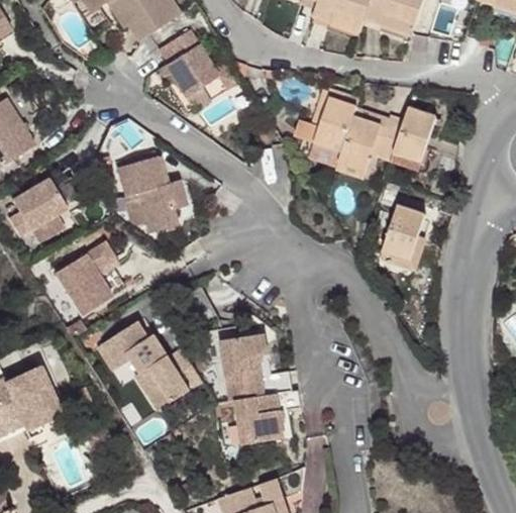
[(144,37),(183,13),(175,0),(87,0),(93,10),(109,0),(116,0),(119,3),(115,5),(127,25),(131,23),(142,40),(144,37)]
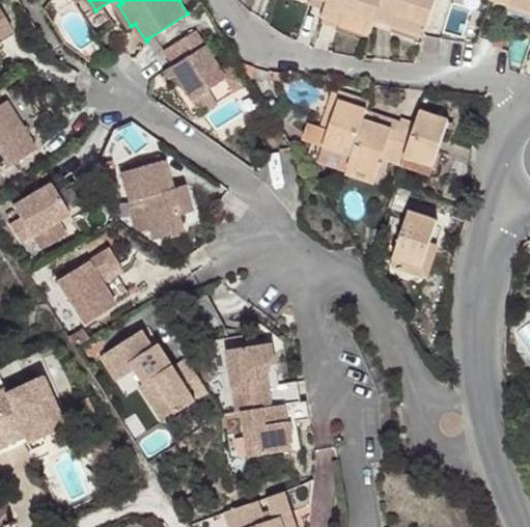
[(329,0),(323,17),(369,34),(371,29),(383,0),(329,0)]
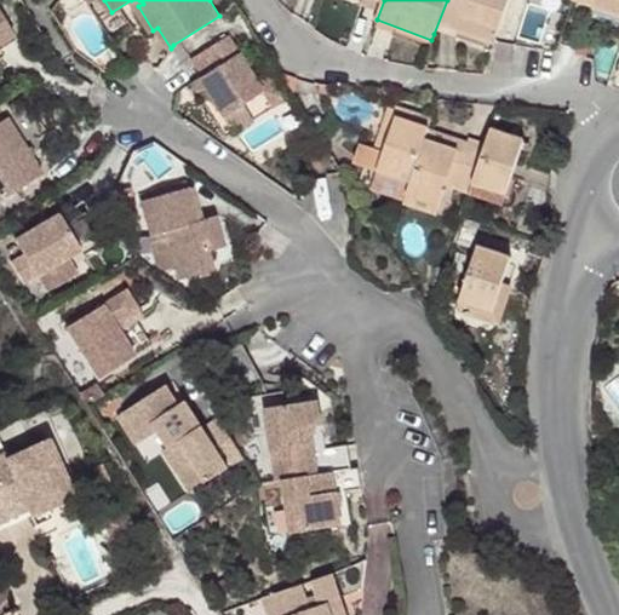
[(447,0),(434,34),(459,45),(468,28),(503,42),(519,0),(447,0)]
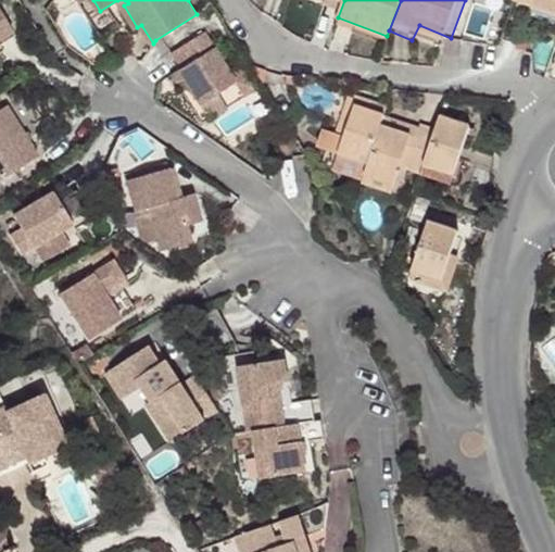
[(519,0),(518,3),(539,11),(543,0),(549,0),(554,2),(554,0),(519,0)]
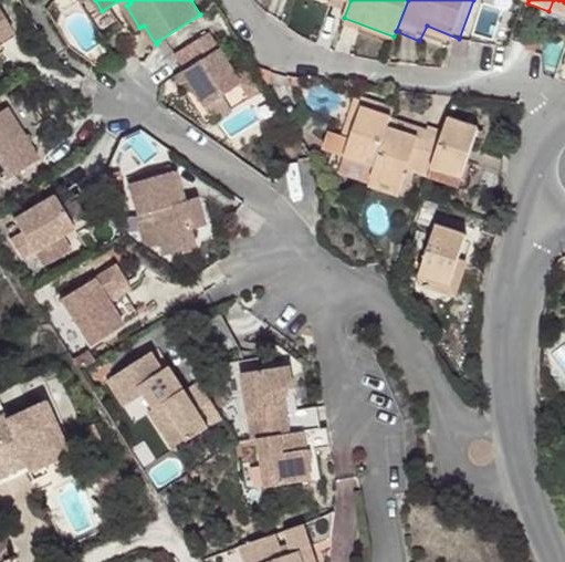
[(564,2),(558,0),(553,0),(548,11),(564,18),(564,2)]
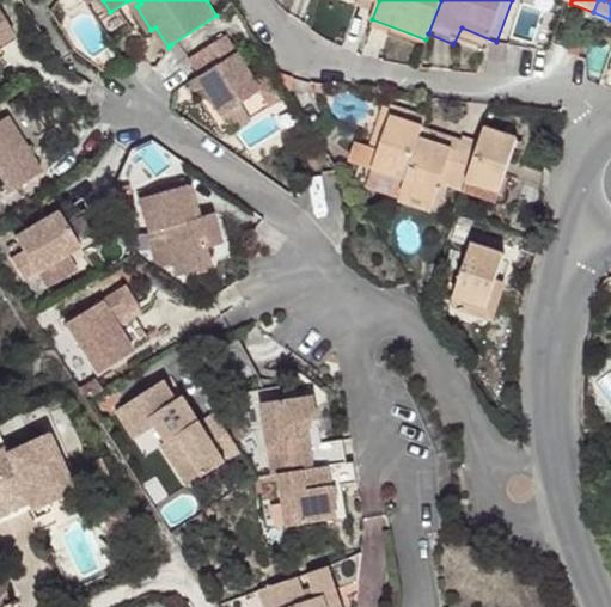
[(0,47),(13,40),(0,17),(0,47)]
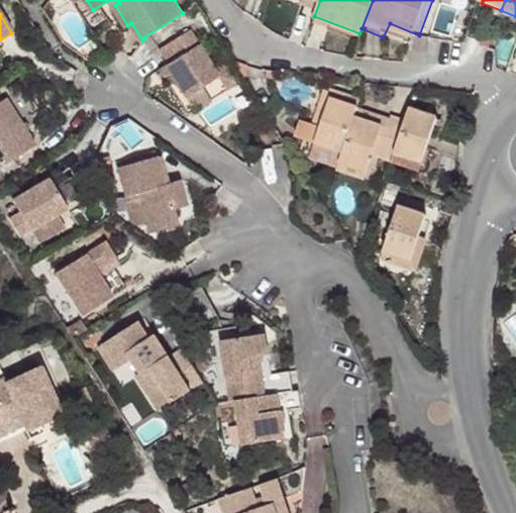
[(413,50),(418,39),(419,35),(390,23),(383,37),(413,50)]
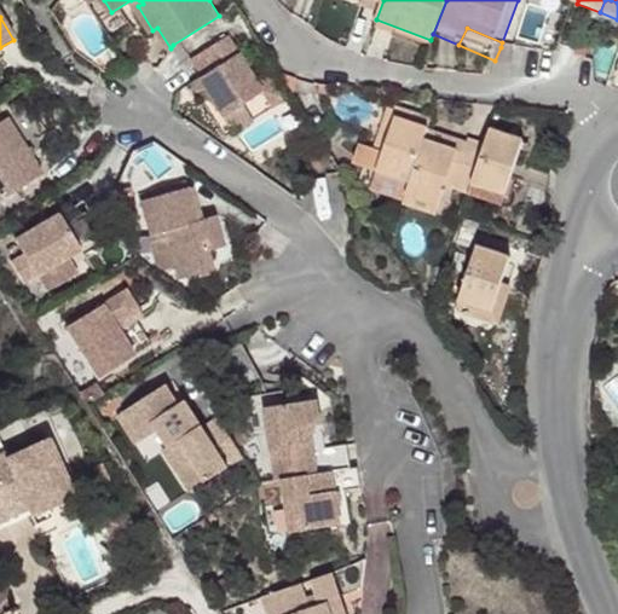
[(219,117),(265,92),(231,36),(196,57),(204,73),(195,79),(219,117)]
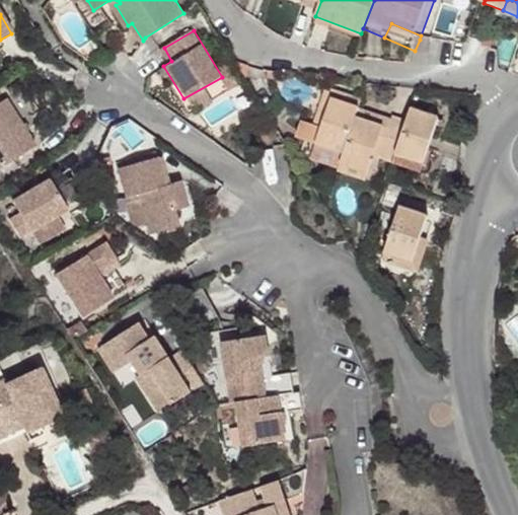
[(230,89),(222,77),(183,98),(179,102),(188,116),(230,89)]
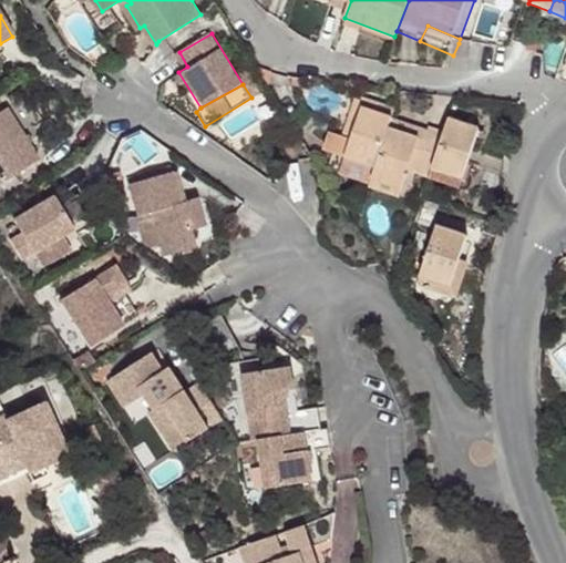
[(390,126),(393,115),(352,104),(338,150),(348,154),(363,119),(390,126)]
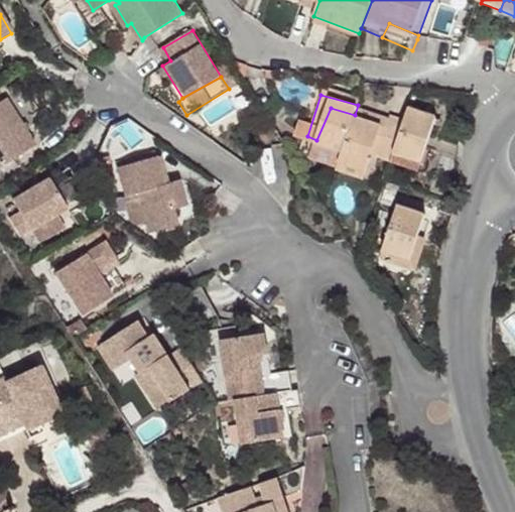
[(0,161),(30,144),(3,100),(0,101),(0,161)]
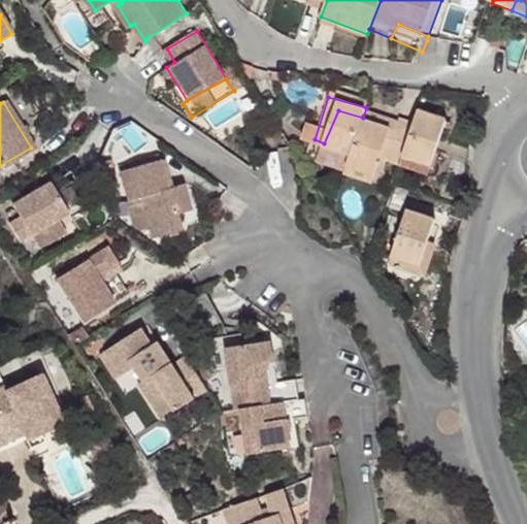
[(320,157),(328,159),(348,164),(359,128),(363,118),(338,110),(324,143),(320,157)]
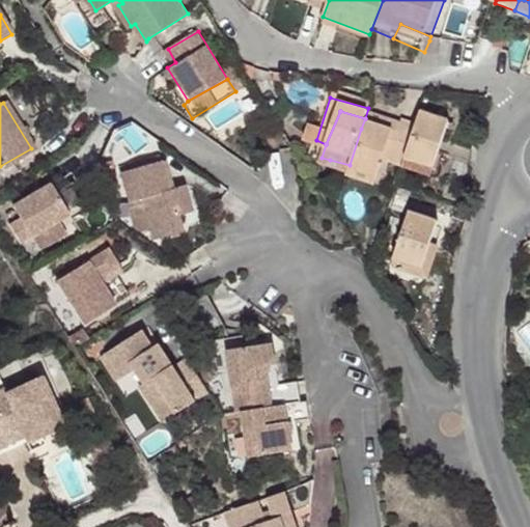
[(394,125),(365,118),(361,129),(391,139),(394,125)]
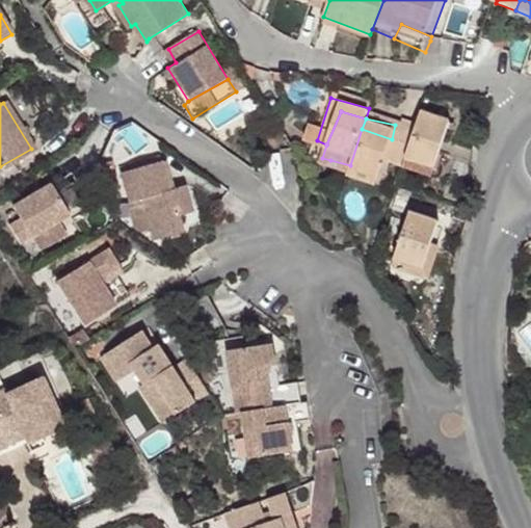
[(362,129),(350,165),(348,174),(380,183),(383,173),(403,178),(406,168),(420,128),(396,122),(395,125),(392,139),(362,129)]
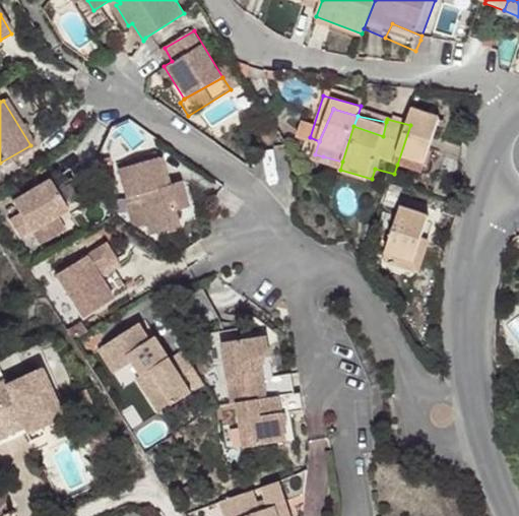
[(411,122),(410,125),(397,165),(428,174),(441,132),(411,122)]
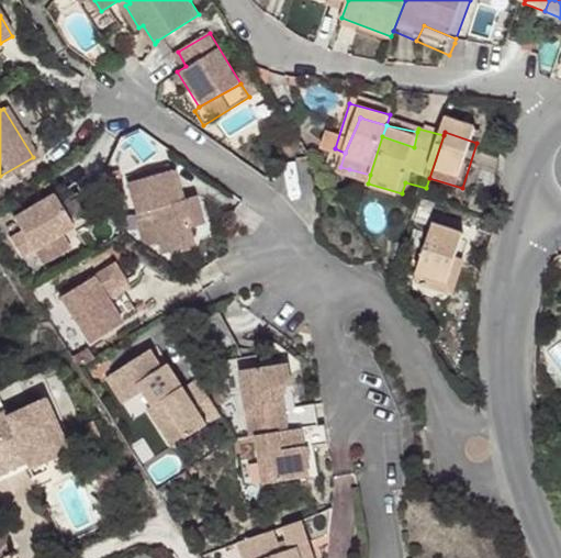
[(370,175),(349,169),(346,180),(367,187),(368,183),(370,175)]
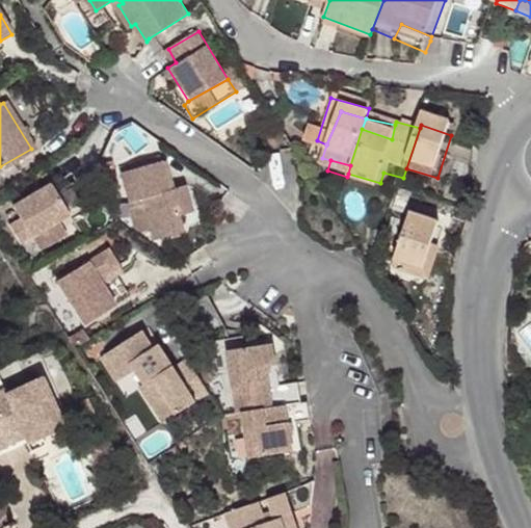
[(196,216),(188,186),(170,192),(165,173),(159,162),(123,173),(121,176),(139,234),(153,232),(156,240),(183,234),(181,221),(196,216)]
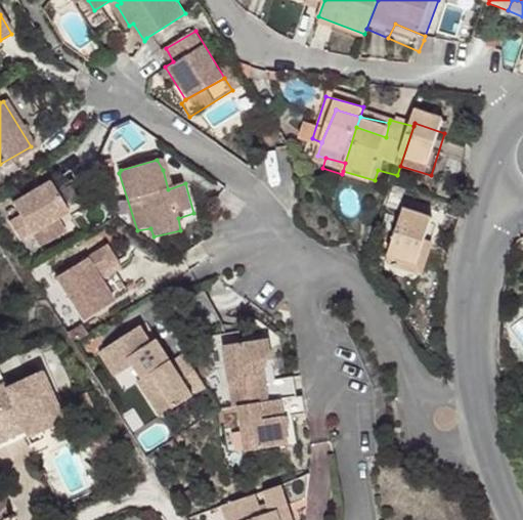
[(400,166),(397,175),(428,185),(431,175),(400,166)]
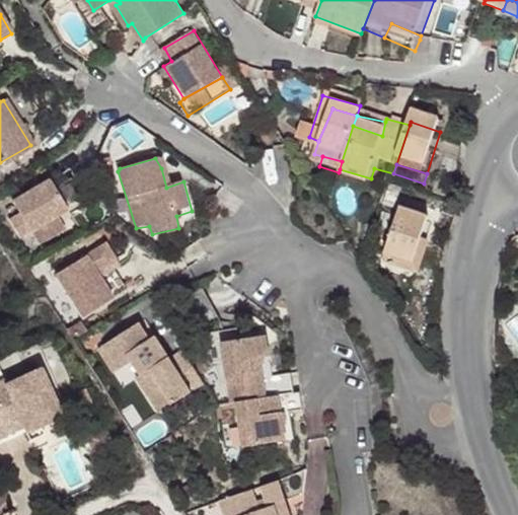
[(340,169),(339,172),(336,181),(366,192),(371,178),(340,169)]
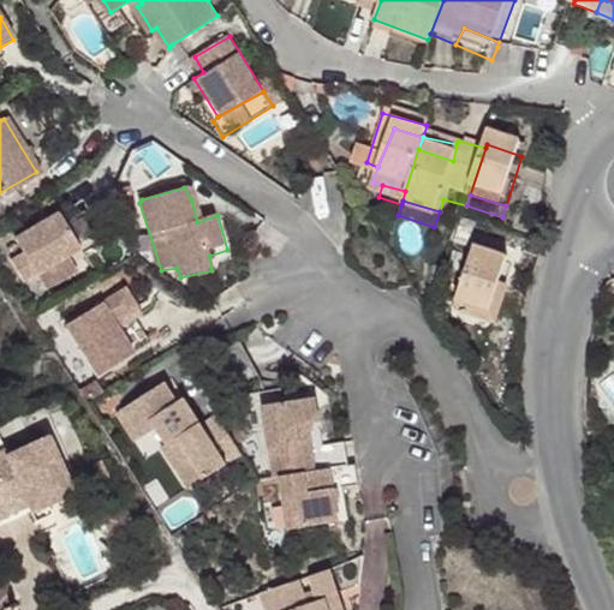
[(58,214),(15,240),(23,253),(10,261),(23,281),(35,275),(78,249),(82,255),(102,244),(83,213),(64,225),(58,214)]
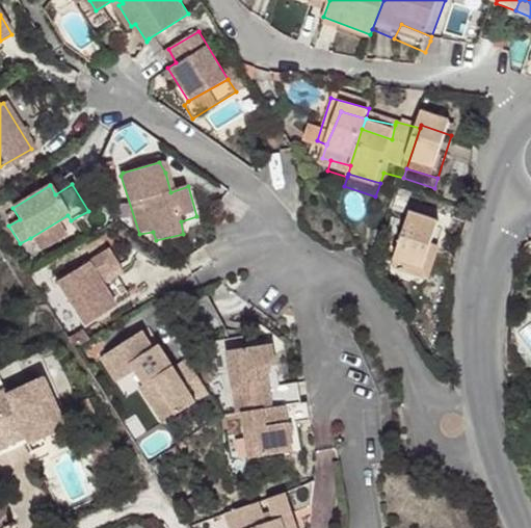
[(425,278),(439,237),(408,228),(394,268),(398,270),(425,278)]
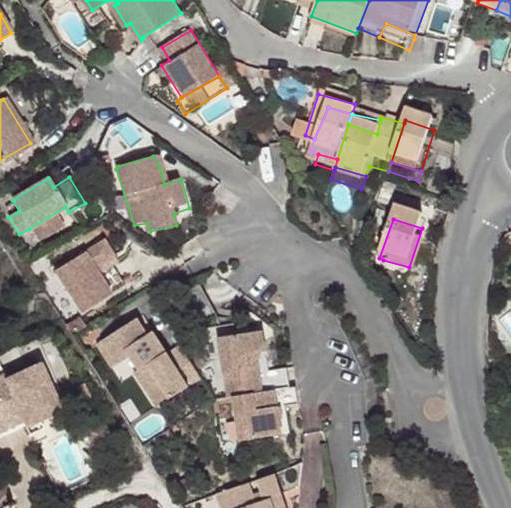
[(430,230),(422,228),(409,267),(383,260),(380,270),(416,283),(425,260),(421,258),(430,230)]
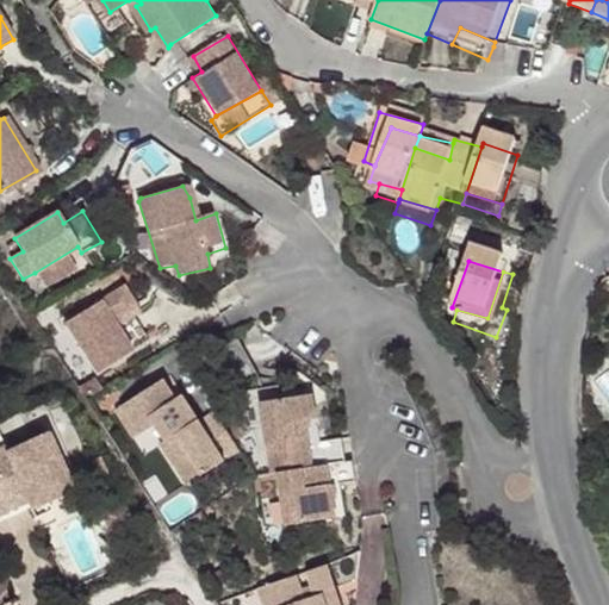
[(124,281),(63,320),(95,372),(134,348),(115,318),(137,303),(124,281)]
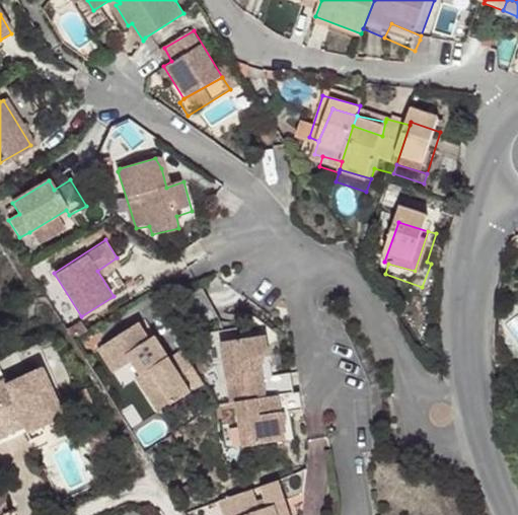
[(80,319),(66,328),(74,340),(88,330),(80,319)]
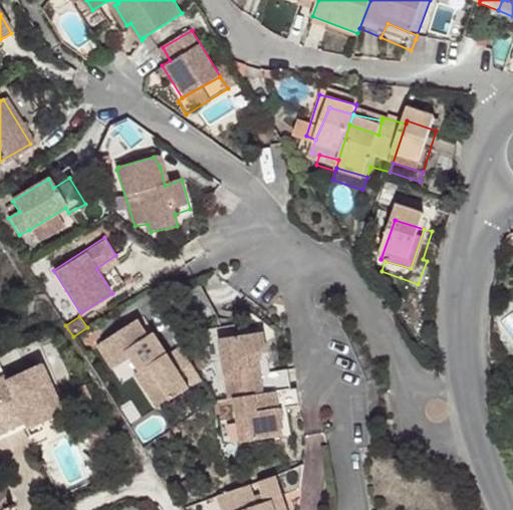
[(201,377),(180,342),(167,349),(153,330),(148,333),(137,317),(101,341),(117,364),(131,357),(139,369),(147,365),(157,381),(146,390),(156,407),(201,377)]
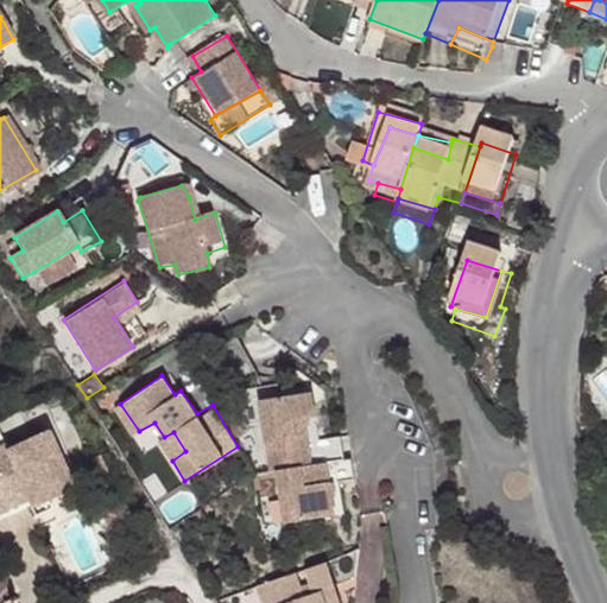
[(270,473),(277,471),(342,459),(339,435),(321,436),(313,389),(258,399),(270,473)]
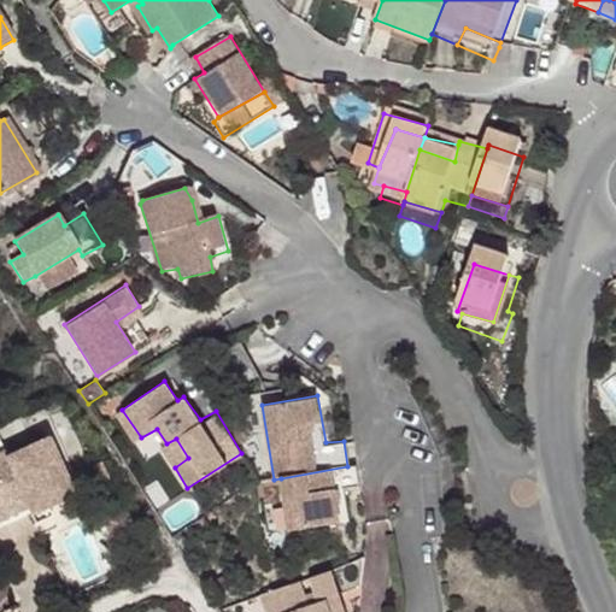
[(4,449),(0,449),(0,510),(25,498),(29,505),(31,511),(75,492),(48,435),(6,454),(4,449)]
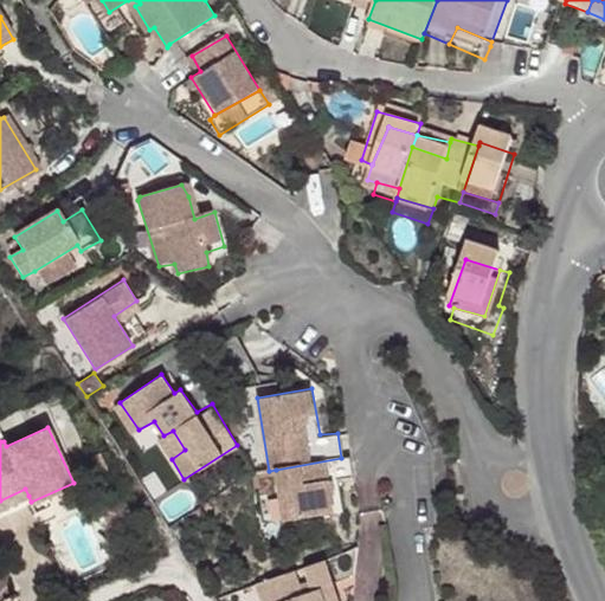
[(173,431),(163,435),(159,438),(172,459),(185,450),(173,431)]
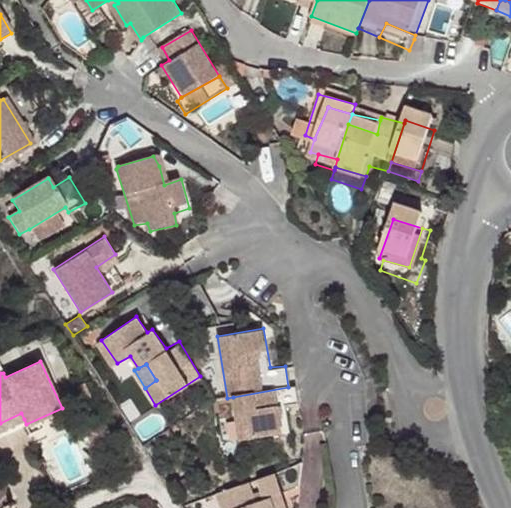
[(303,404),(299,385),(288,387),(233,397),(242,440),(282,433),(277,408),(303,404)]
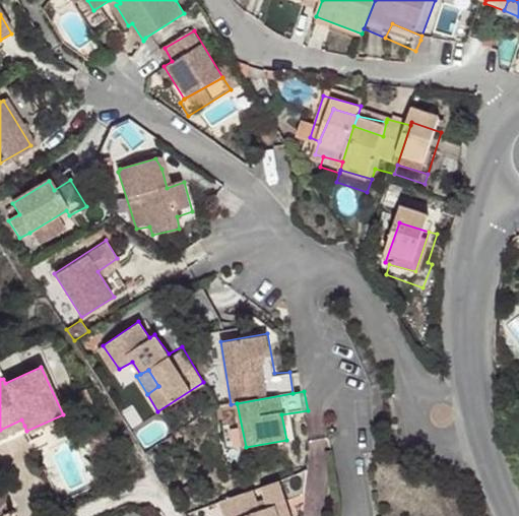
[(21,420),(0,430),(0,436),(24,426),(21,420)]
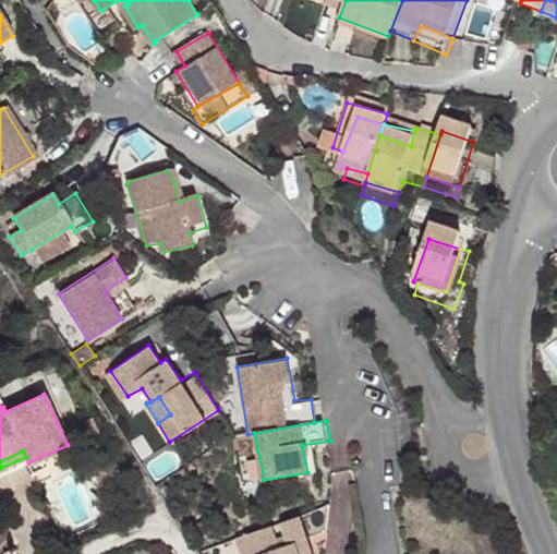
[(306,553),(297,520),(230,544),(232,553),(306,553)]
